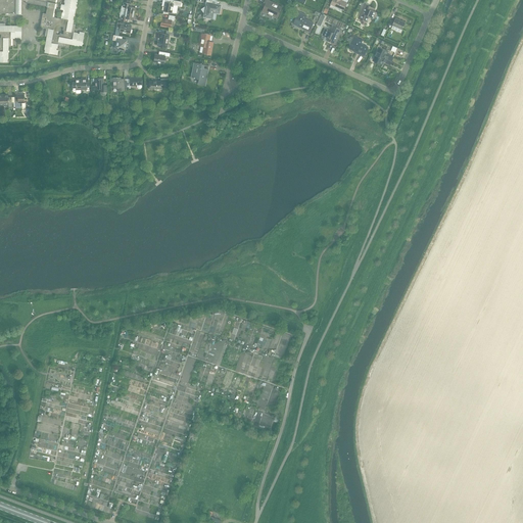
[(0,0),(0,61),(7,61),(7,58),(8,58),(8,48),(7,48),(7,46),(10,46),(10,38),(14,38),(14,37),(16,38),(16,40),(20,40),(20,27),(17,27),(17,26),(8,26),(5,26),(5,24),(0,22),(0,12),(10,13),(10,12),(14,12),(14,13),(22,13),(21,0),(24,0),(25,3),(45,6),(47,7),(46,13),(43,13),(40,28),(46,29),(44,36),(47,37),(46,40),(44,49),(45,49),(44,52),(57,54),(58,50),(56,50),(56,48),(57,48),(58,44),(65,46),(65,43),(68,43),(68,44),(79,46),(79,45),(82,46),(84,33),(80,32),(79,34),(77,34),(78,33),(74,32),(75,25),(73,25),(74,20),(73,20),(74,13),(75,13),(76,5),(76,0),(0,0)]
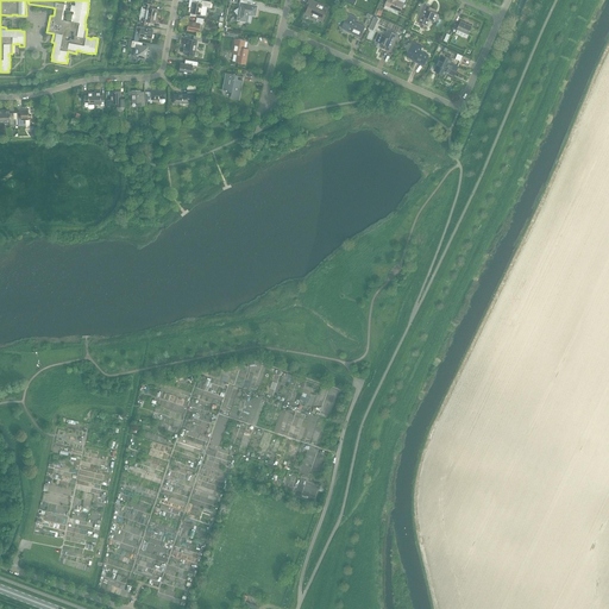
[(207,7),(211,8),(211,2),(199,0),(196,0),(196,2),(192,2),(189,12),(206,16),(207,7)]
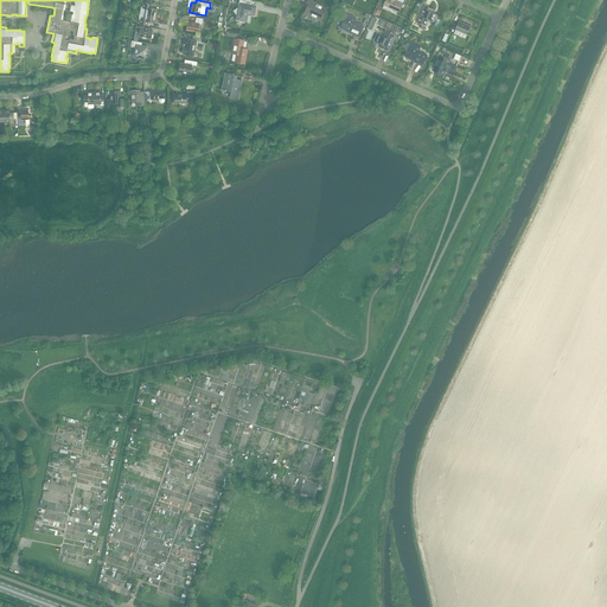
[(319,19),(321,20),(326,8),(321,7),(323,6),(308,0),(307,0),(305,5),(307,6),(305,13),(312,16),(312,14),(320,18),(319,19)]
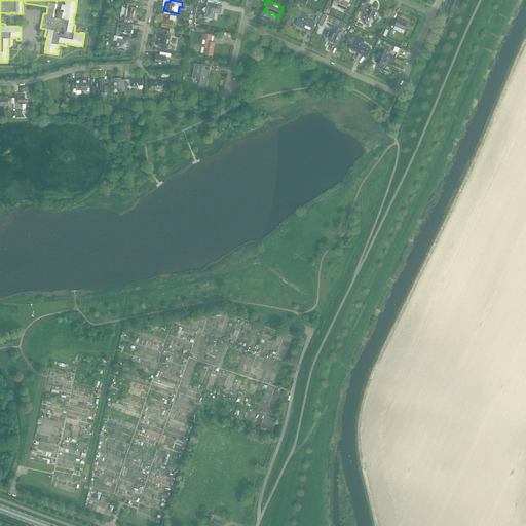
[(349,0),(334,0),(332,4),(345,10),(349,0)]
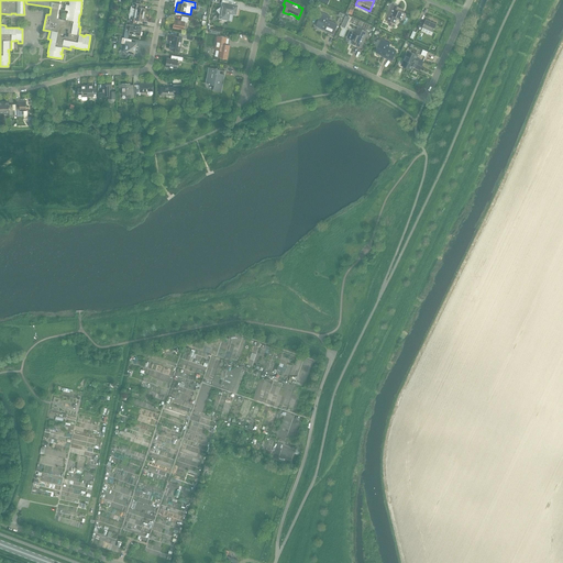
[(130,12),(144,14),(145,9),(141,8),(142,4),(132,2),(132,6),(130,7),(130,12)]
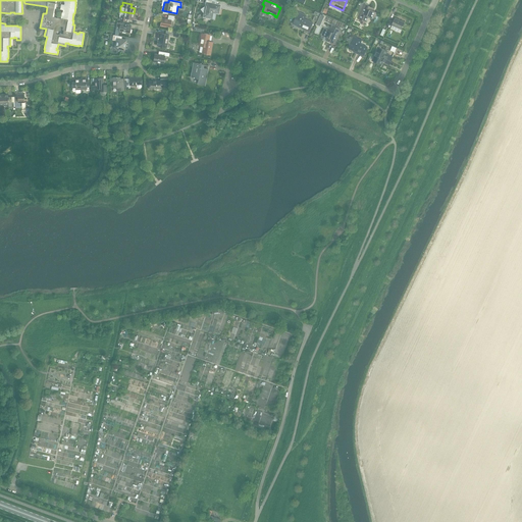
[(212,12),(218,13),(219,5),(206,3),(205,7),(204,7),(201,9),(203,12),(204,12),(203,16),(211,18),(212,12)]
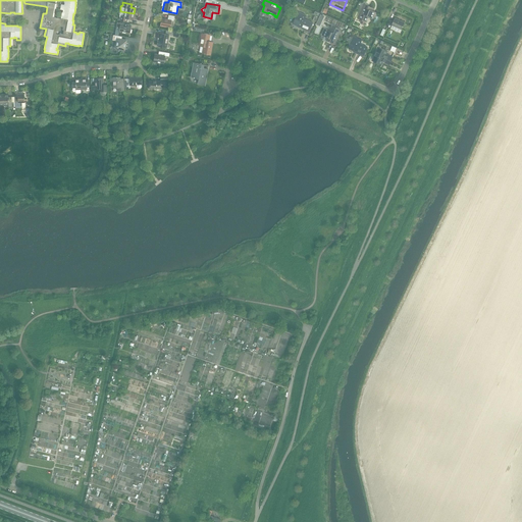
[(368,15),(374,18),(376,13),(371,10),(372,7),(364,4),(357,17),(361,19),(360,22),(364,24),(368,15)]
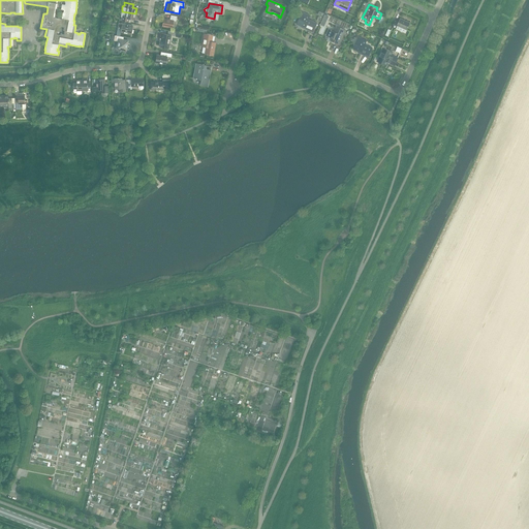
[(134,20),(135,13),(122,11),(121,16),(122,17),(121,20),(130,22),(130,19),(134,20)]
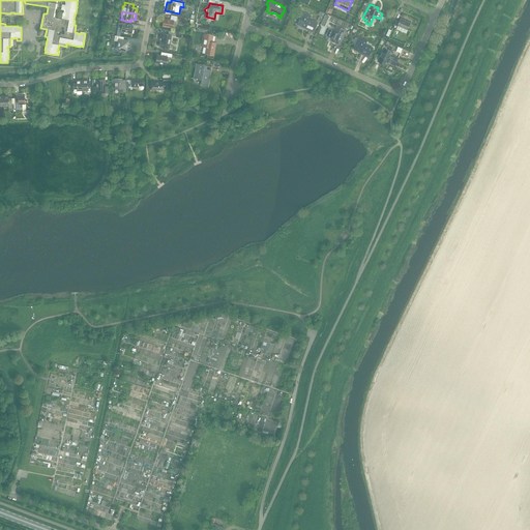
[(304,28),(308,30),(313,21),(308,20),(311,16),(302,12),(299,20),(297,24),(304,27),(304,28)]
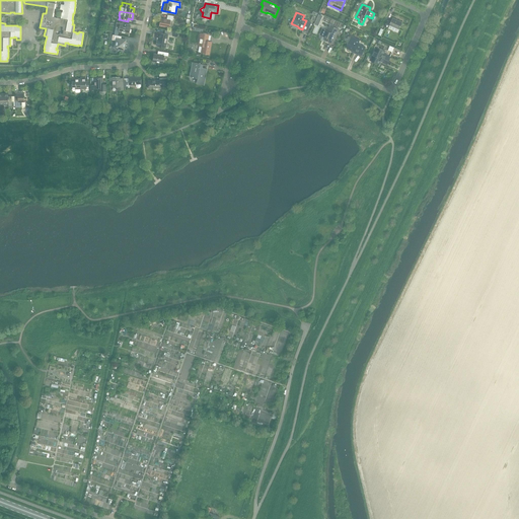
[(169,20),(172,20),(173,16),(167,15),(166,19),(160,18),(159,25),(168,27),(169,20)]
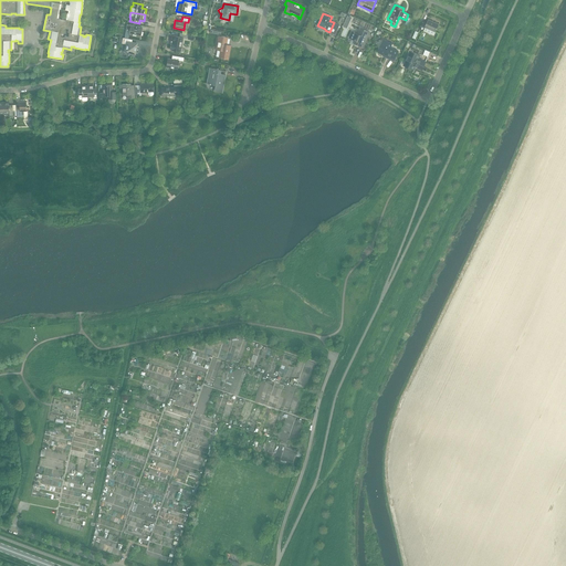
[(435,32),(438,24),(428,20),(426,24),(422,22),(419,29),(423,31),(425,28),(435,32)]
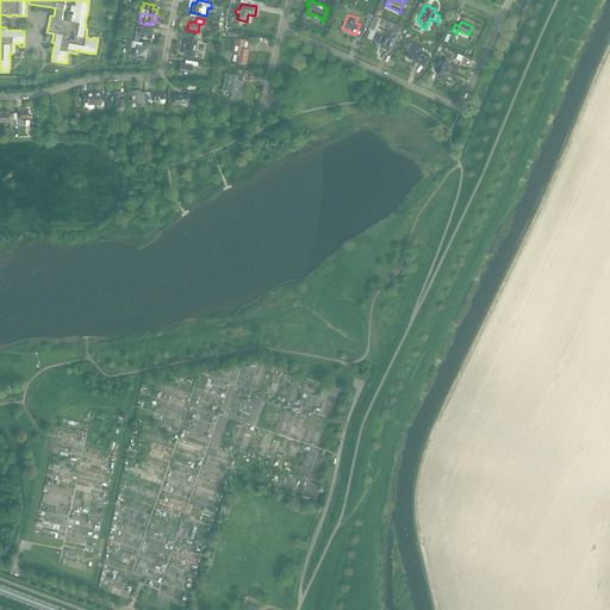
[(138,38),(151,39),(153,32),(144,31),(144,27),(136,26),(136,32),(139,33),(138,38)]
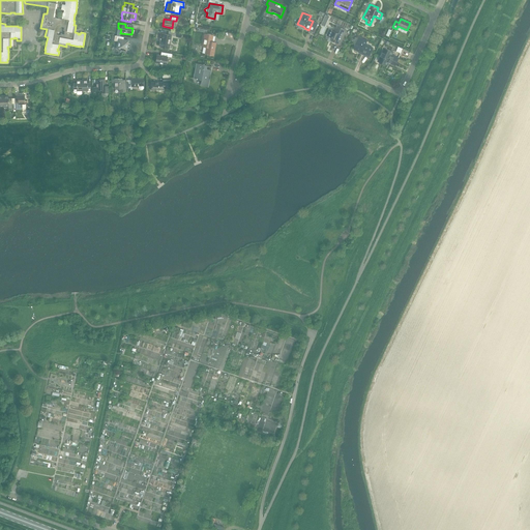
[(331,40),(340,43),(346,30),(337,26),(335,32),(329,29),(326,35),(330,36),(328,40),(331,41),(331,40)]
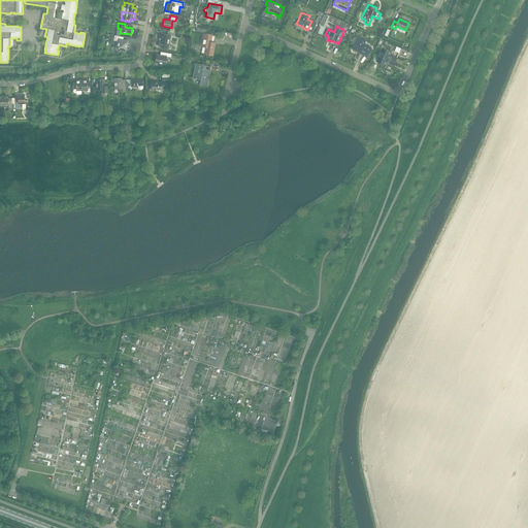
[(170,35),(173,36),(174,32),(167,31),(167,34),(162,34),(160,41),(159,41),(158,45),(159,45),(159,46),(168,47),(170,35)]
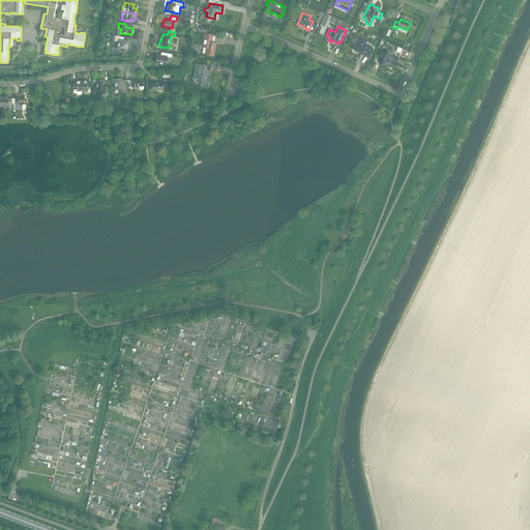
[(204,54),(213,56),(215,45),(211,43),(212,35),(204,33),(202,47),(206,47),(204,54)]
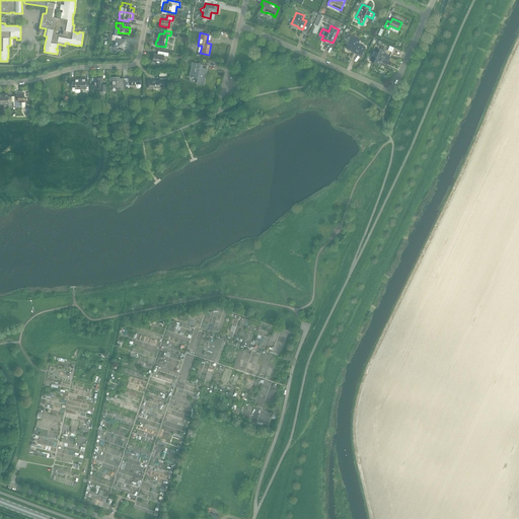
[(122,40),(122,41),(120,41),(121,36),(113,35),(112,40),(116,41),(115,46),(119,47),(119,48),(124,49),(124,45),(125,45),(126,41),(122,40)]
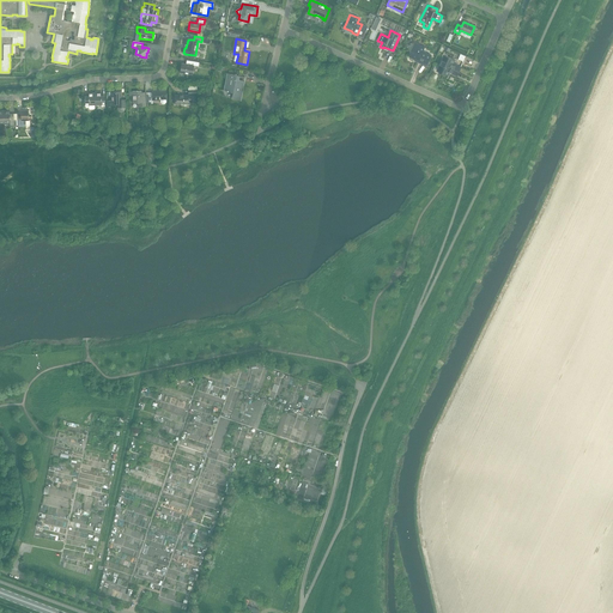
[(418,62),(426,66),(431,55),(423,52),(424,47),(416,43),(412,52),(410,58),(418,61),(418,62)]
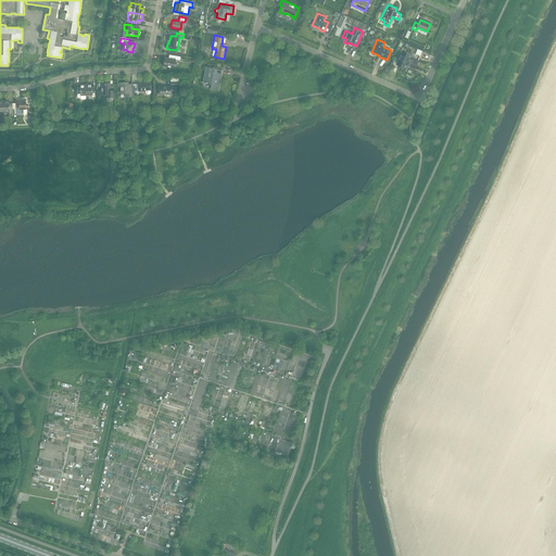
[(407,65),(414,68),(417,61),(411,58),(412,54),(402,50),(399,59),(401,60),(399,65),(406,68),(407,65)]
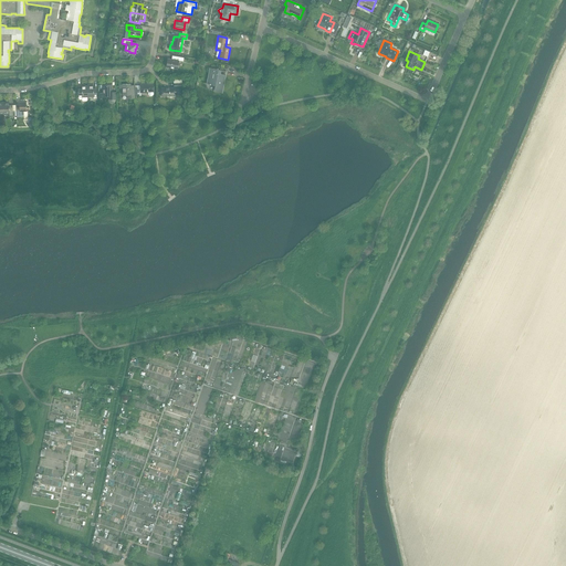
[(178,60),(182,61),(182,58),(176,56),(175,60),(167,58),(166,66),(177,69),(178,60)]
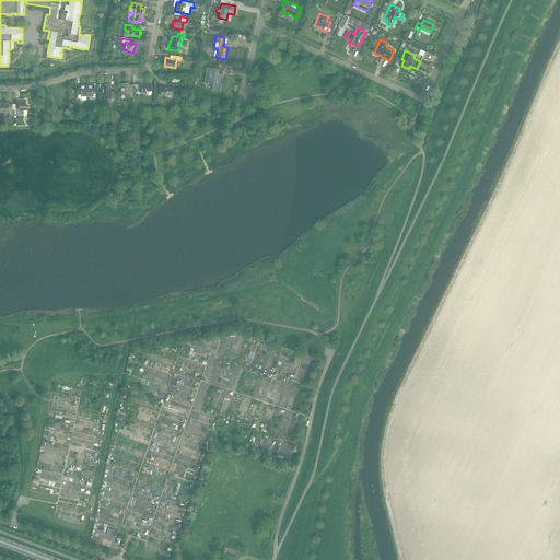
[(213,91),(219,92),(223,70),(207,67),(205,83),(214,84),(213,91)]
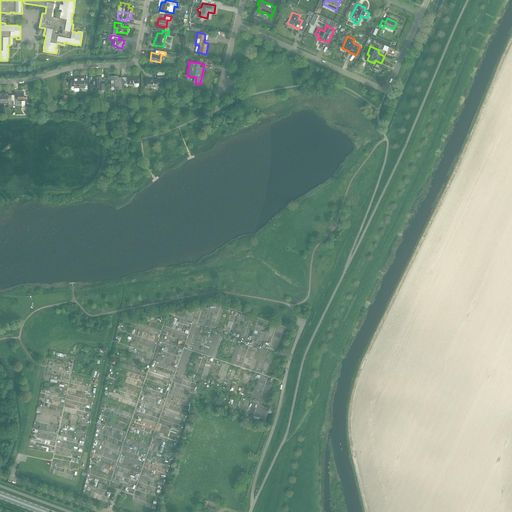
[(138,86),(139,85),(139,83),(139,75),(127,76),(127,77),(122,77),(122,86),(127,86),(127,83),(134,83),(134,85),(135,86),(138,86)]
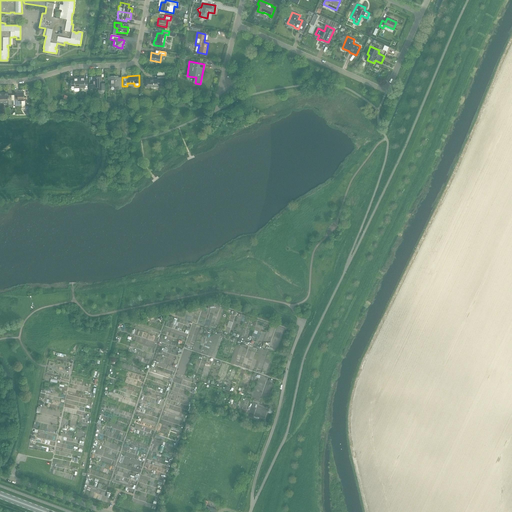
[(104,83),(101,83),(101,76),(93,77),(93,87),(98,86),(98,89),(98,90),(99,91),(99,92),(100,93),(101,93),(102,93),(103,92),(104,91),(104,90),(104,89),(104,83)]
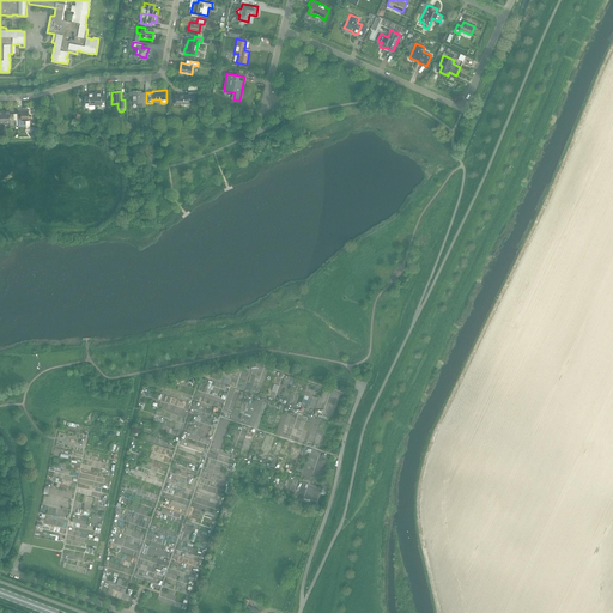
[(145,98),(141,98),(141,91),(129,91),(129,96),(133,96),(133,103),(138,103),(138,107),(145,107),(145,98)]
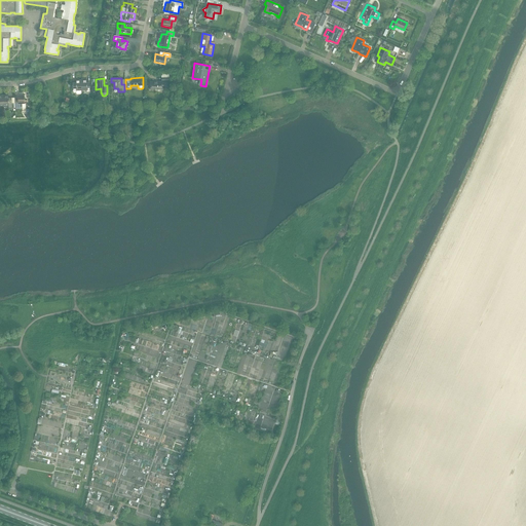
[(81,92),(81,89),(81,79),(75,79),(75,85),(72,85),(73,92),(76,92),(77,94),(80,94),(81,92)]
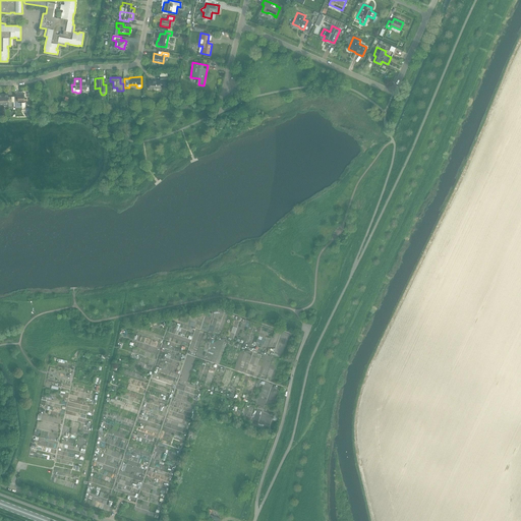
[(80,78),(80,89),(85,89),(85,91),(89,91),(89,84),(85,84),(85,78),(80,78)]
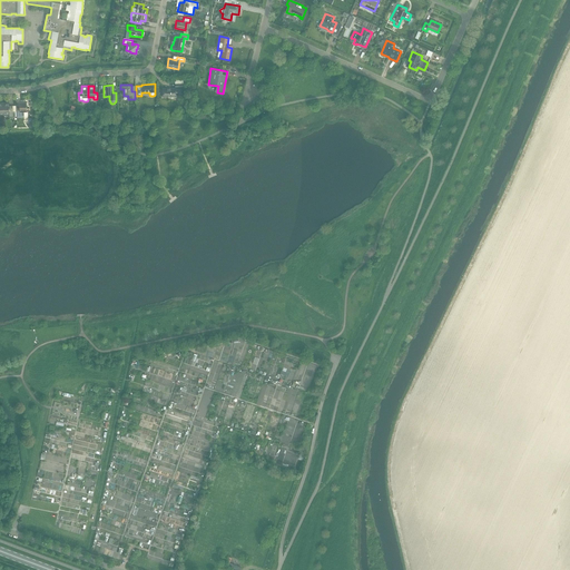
[(177,89),(175,89),(175,88),(163,88),(163,97),(175,97),(175,96),(177,95),(178,95),(179,94),(180,92),(180,91),(179,90),(178,89),(177,89)]
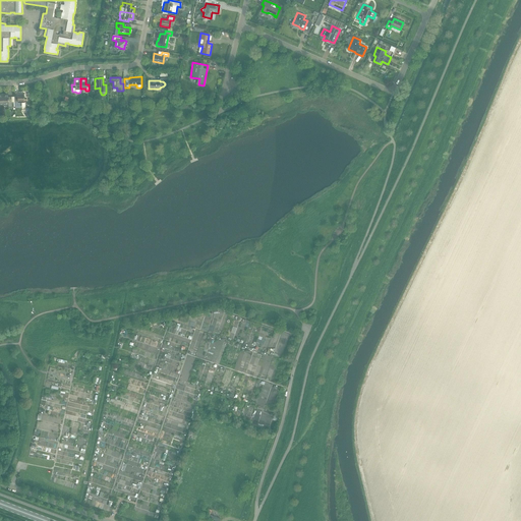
[(2,94),(3,105),(4,105),(6,105),(7,105),(7,104),(8,104),(8,107),(11,107),(11,100),(8,100),(7,94),(2,94)]
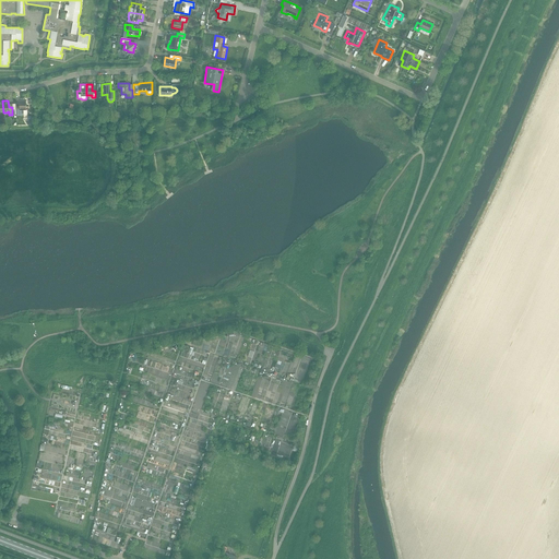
[(15,104),(15,114),(22,113),(22,109),(26,109),(25,100),(19,100),(19,104),(15,104)]
